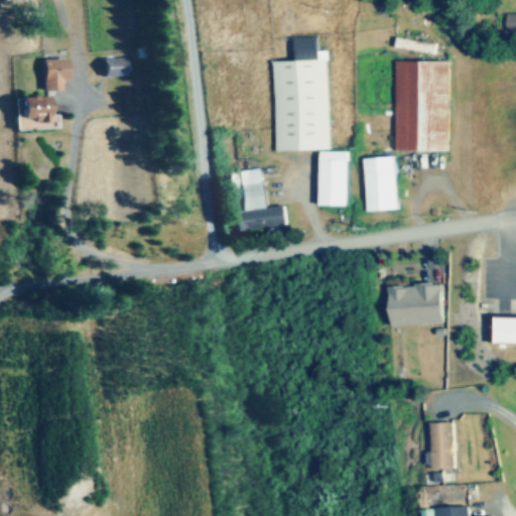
[(329,150),(328,59),(319,59),(318,37),(294,38),(294,60),(273,61),(274,151),(329,150)]
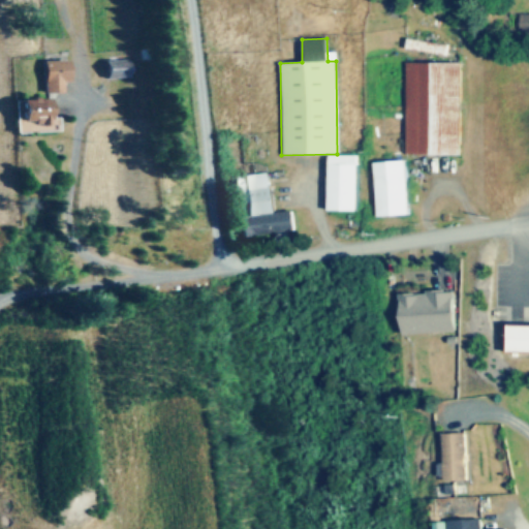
[(67,83),(67,60),(41,60),(41,92),(62,92),(62,83),(67,83)]
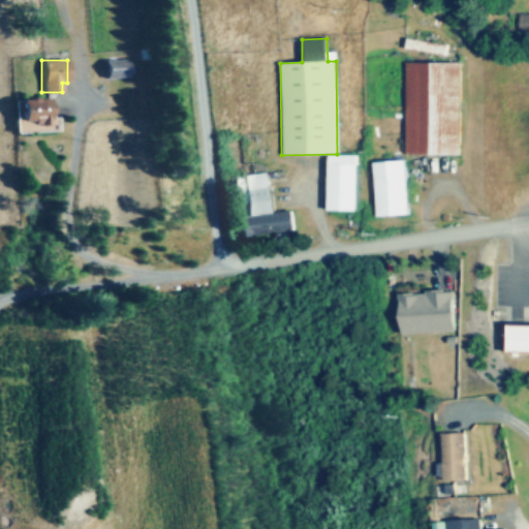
[(407,155),(461,155),(461,62),(407,62),(407,155)]
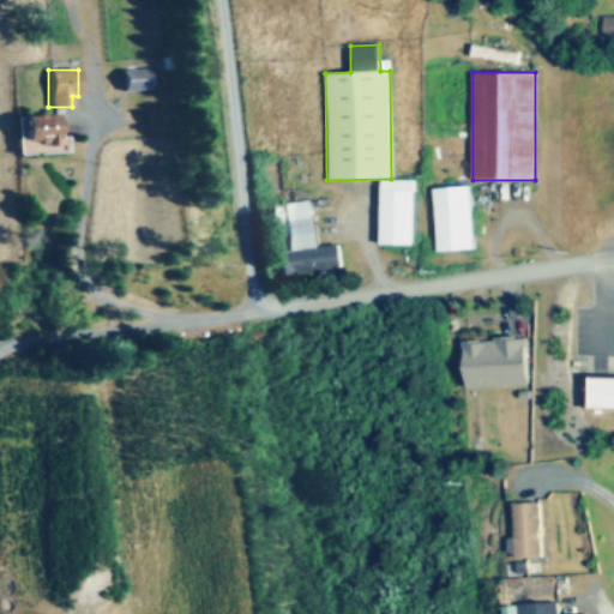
[(120,91),(144,91),(144,79),(120,79),(120,91)]
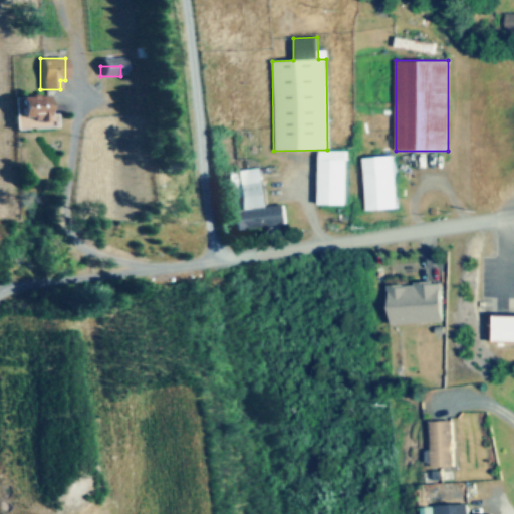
[(44,119),(44,105),(16,105),(16,119),(44,119)]
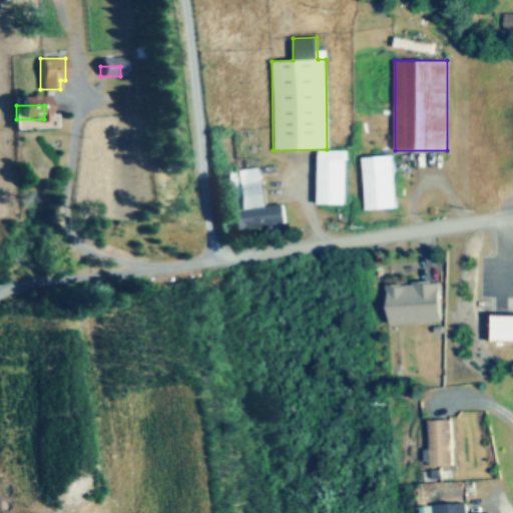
[(398,208),(394,154),(363,156),(367,210),(398,208)]
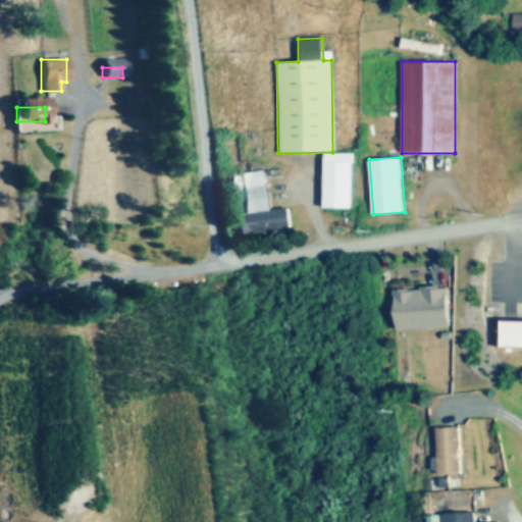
[(353,208),(353,161),(323,161),(323,208),(353,208)]
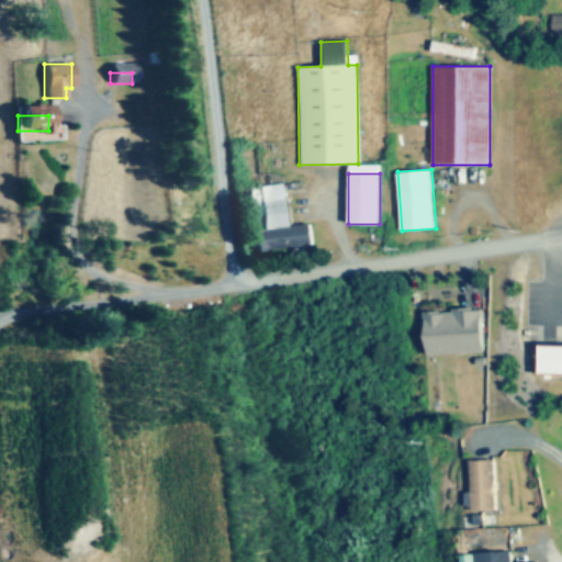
[(284,184),(253,188),(258,231),(257,231),(259,251),(314,245),(312,224),(290,226),(284,184)]
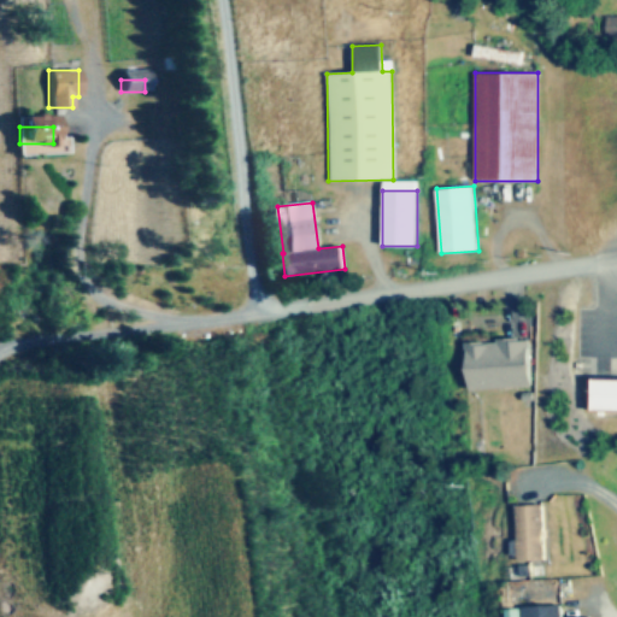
[(468,342),(470,391),(534,387),(532,340),(468,342)]
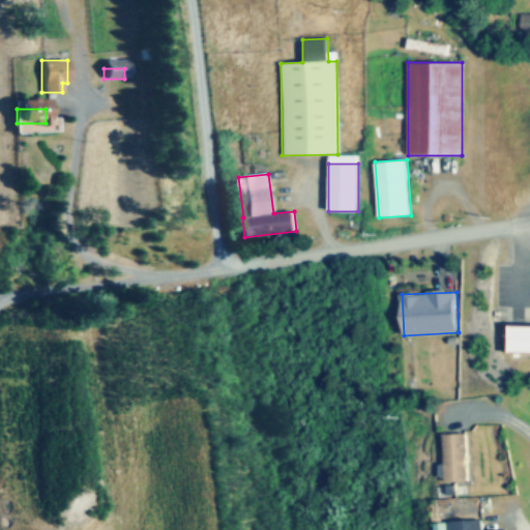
[(470,433),(446,433),(446,481),(470,481),(470,433)]
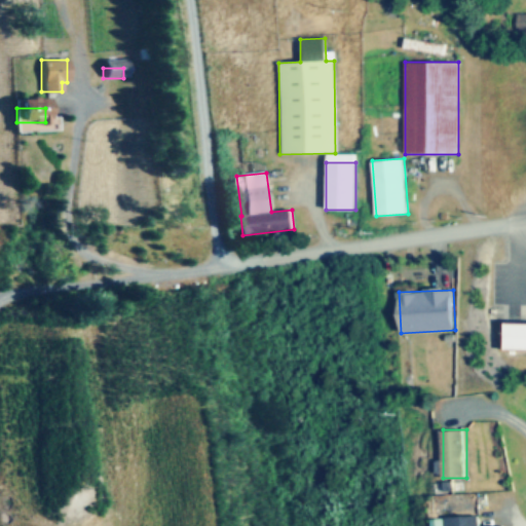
[(481,525),(481,517),(434,518),(434,525),(481,525)]
